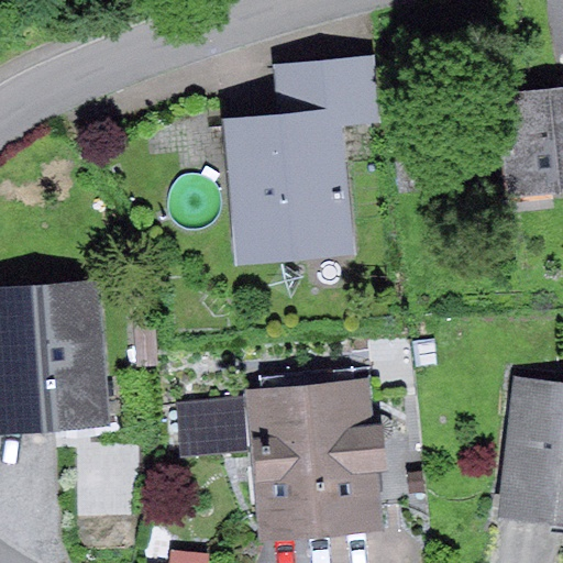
[(279,112),(224,117),(238,258),(353,247),(342,123),(383,119),(377,53),(274,62),(279,112)]
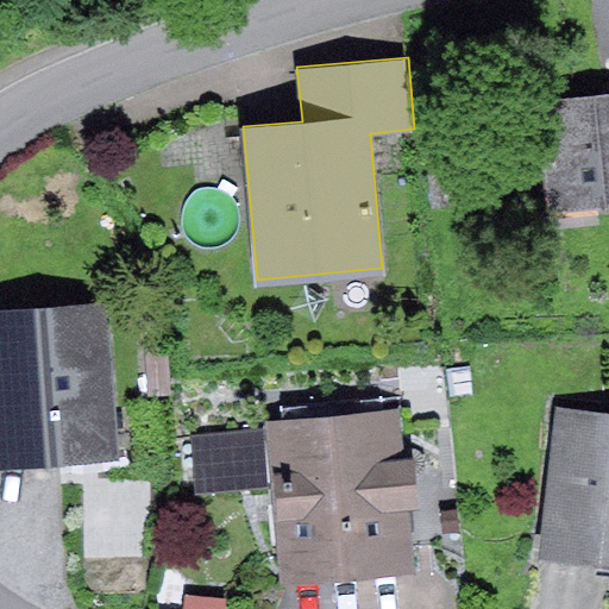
[(608,93),(538,102),(551,213),(608,205),(608,93)]
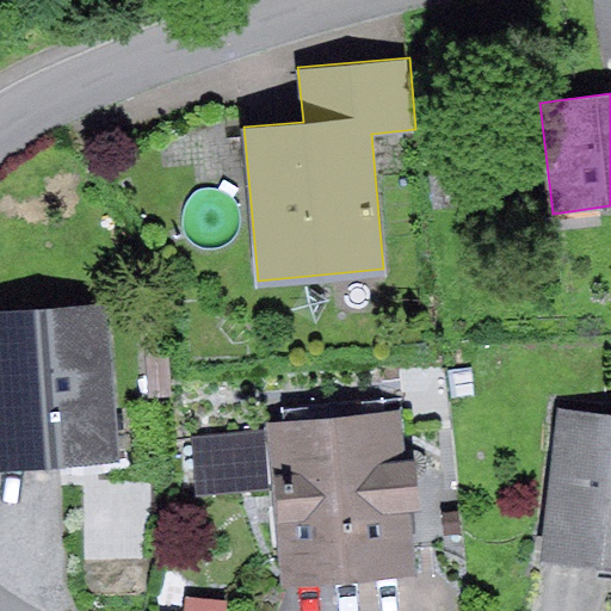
[(107,303),(0,312),(0,469),(119,460),(107,303)]
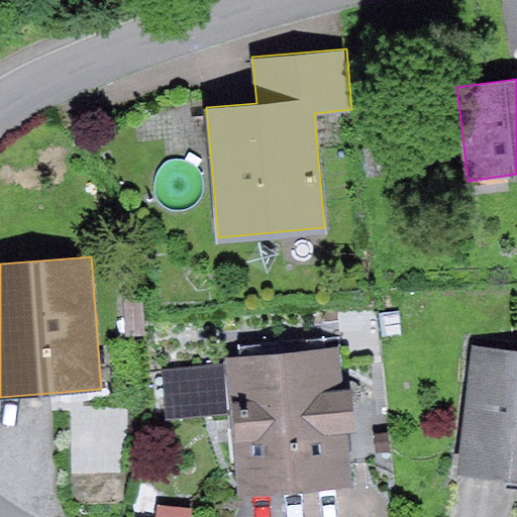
[(342,346),(226,359),(240,494),(354,484),(342,346)]
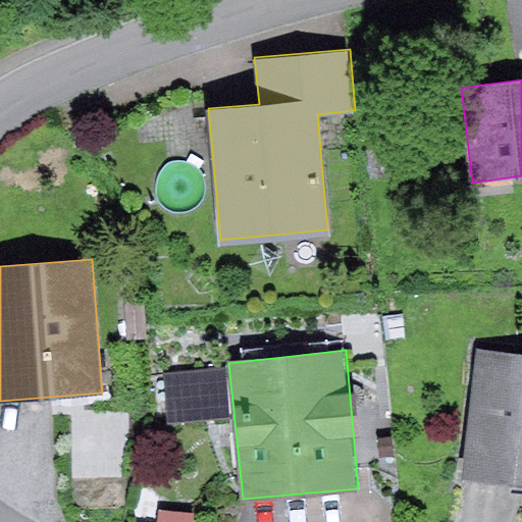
[(521,358),(487,353),(471,472),(521,479),(521,358)]
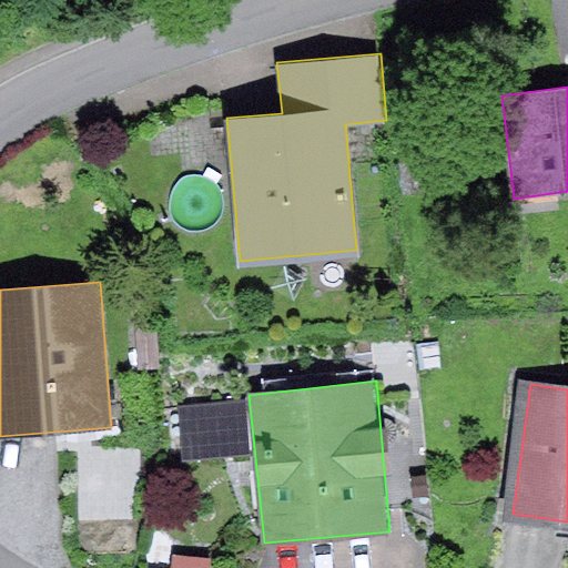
[(246,406),(181,413),(186,457),(251,449),(246,406)]
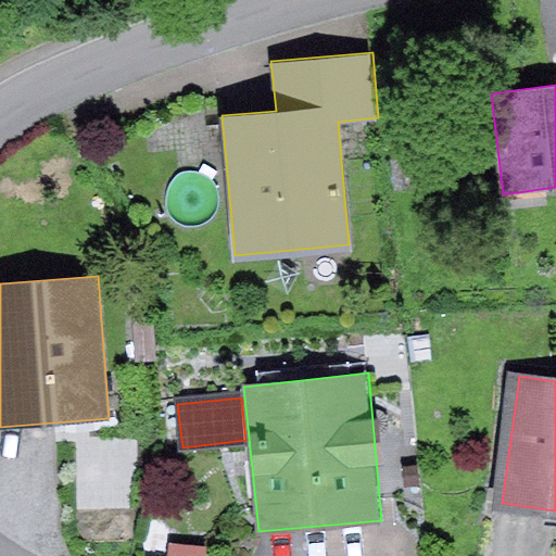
[(169,543),(167,555),(209,555),(210,547),(169,543)]
